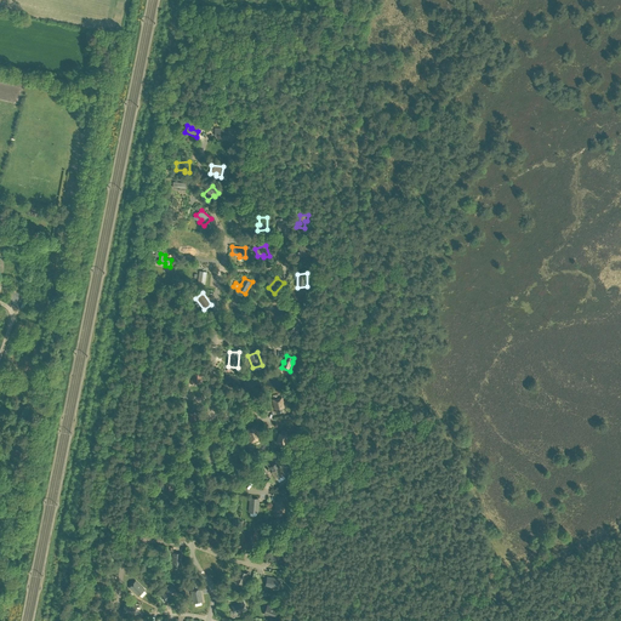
[(201,383),(203,374),(193,372),(193,380),(191,380),(191,385),(194,385),(194,383),(201,383)]
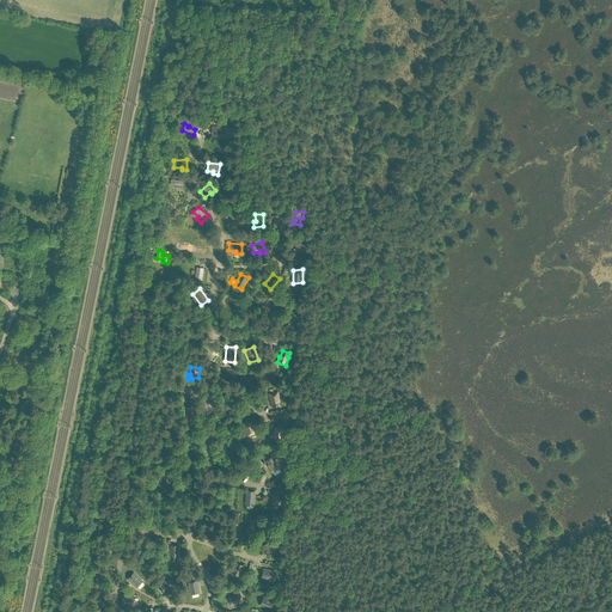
[(280,398),(277,392),(269,395),(270,403),(271,403),(273,407),(280,405),(279,398),(280,398)]
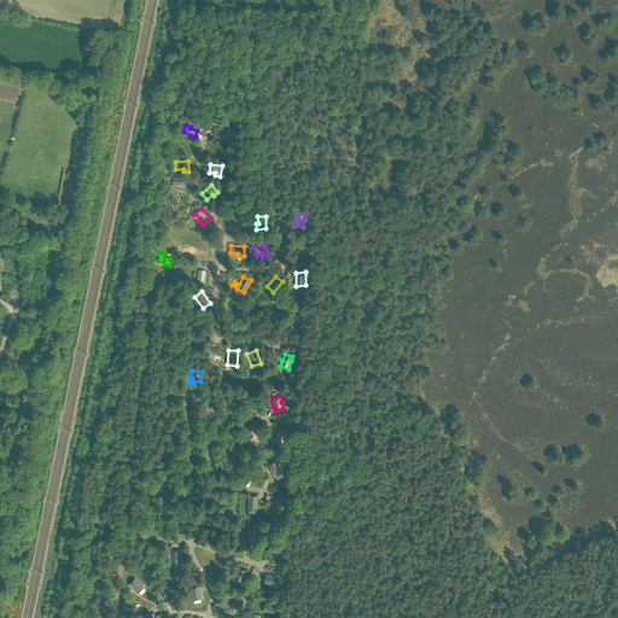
[(187,421),(196,421),(196,414),(198,414),(198,409),(194,409),(194,412),(186,412),(187,421)]
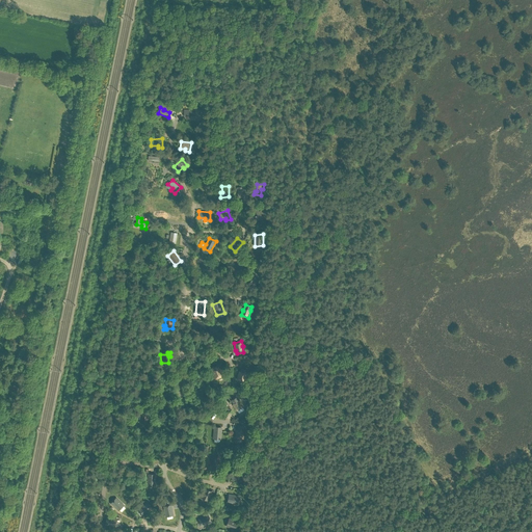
[(219,369),(218,366),(212,368),(213,371),(211,372),(214,379),(223,376),(220,368),(219,369)]
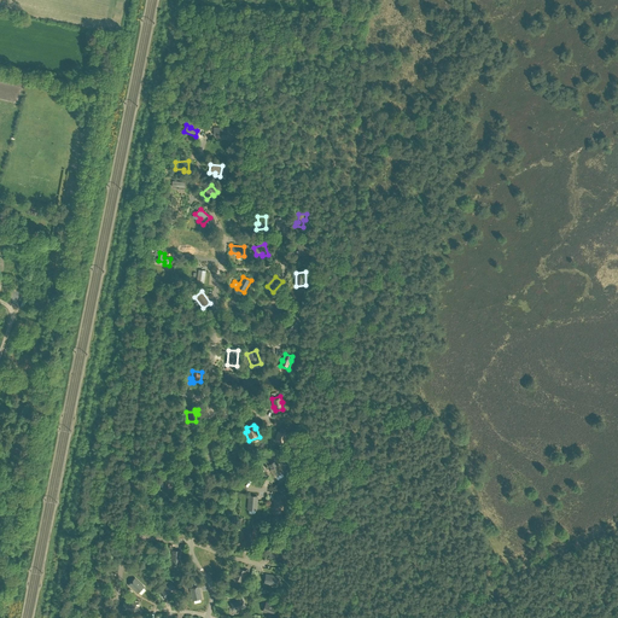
[(286,435),(287,430),(280,427),(279,432),(278,431),(274,441),(285,444),(287,435),(286,435)]
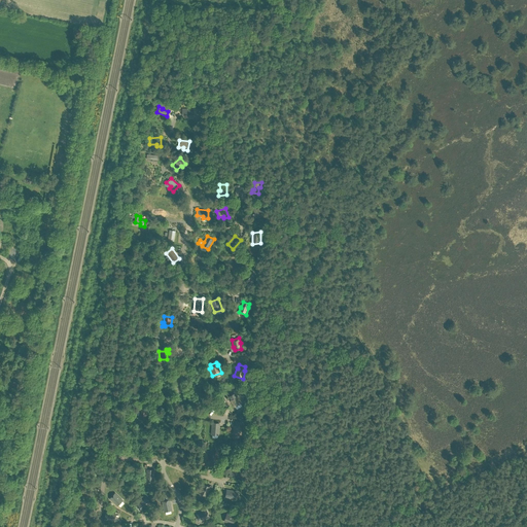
[(237,396),(235,393),(229,396),(231,400),(230,401),(234,408),(242,403),(238,396),(237,396)]
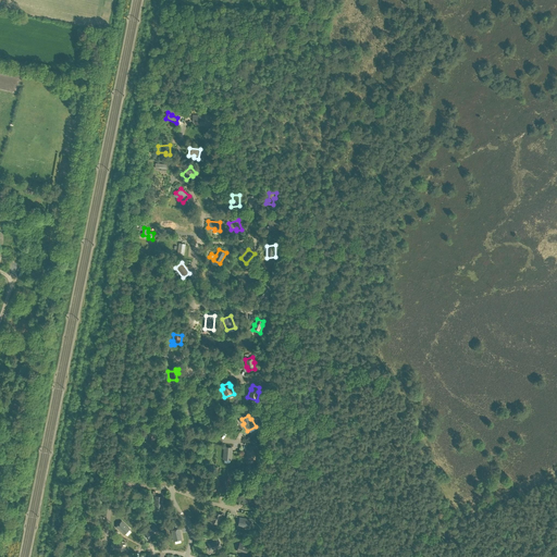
[(153,444),(157,433),(149,430),(146,442),(153,444)]
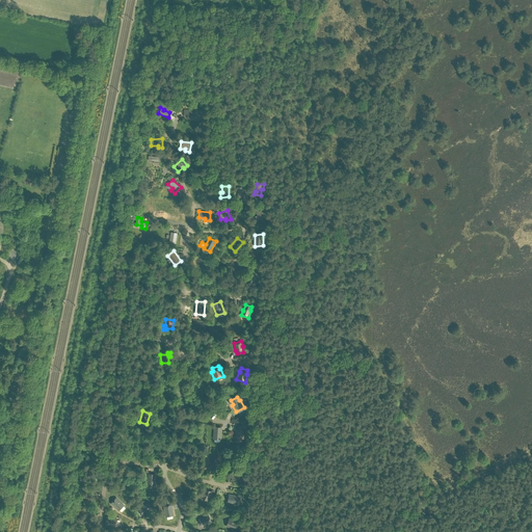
[(235,437),(244,439),(245,430),(244,430),(244,426),(238,426),(237,429),(236,429),(235,437)]
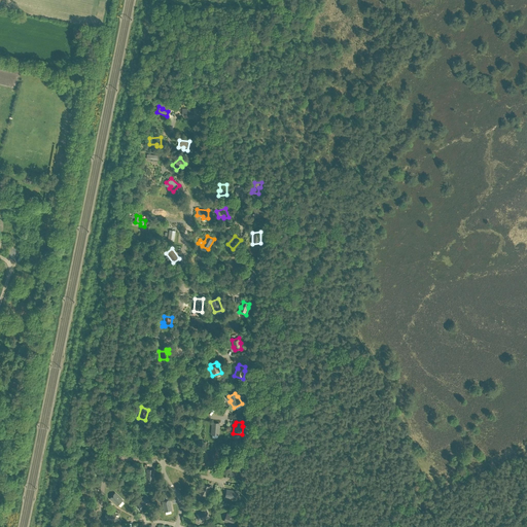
[(218,462),(217,459),(219,459),(217,452),(208,453),(209,461),(211,460),(211,463),(218,462)]
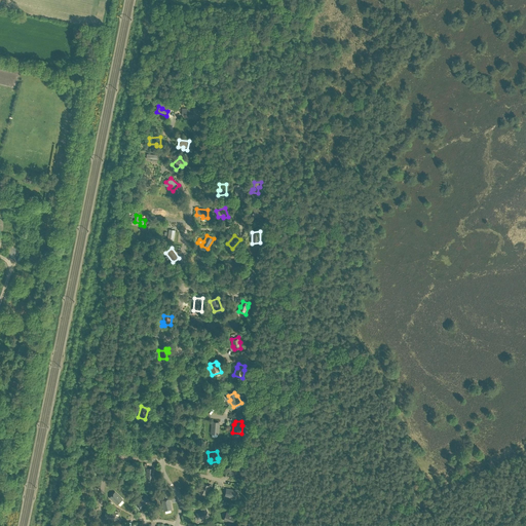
[(231,476),(237,472),(232,464),(226,468),(231,476)]
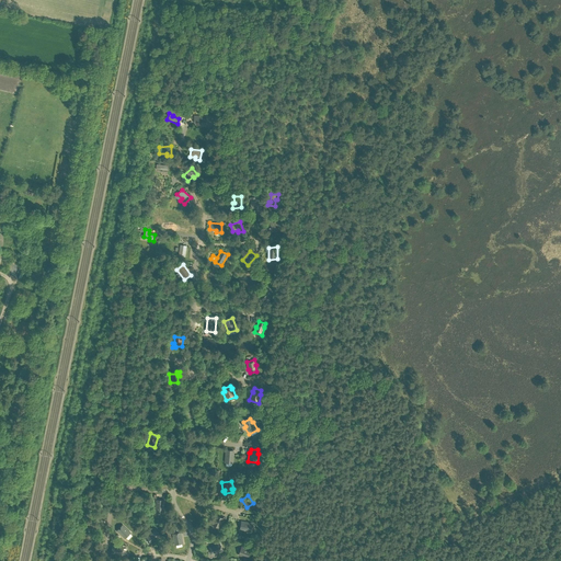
[(226,499),(226,508),(235,508),(235,499),(226,499)]
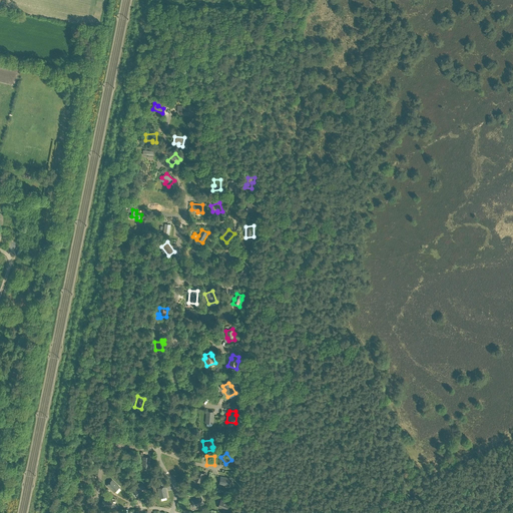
[(204,474),(197,471),(195,477),(193,476),(192,480),(201,484),(204,477),(205,477),(207,474),(204,473),(204,474)]
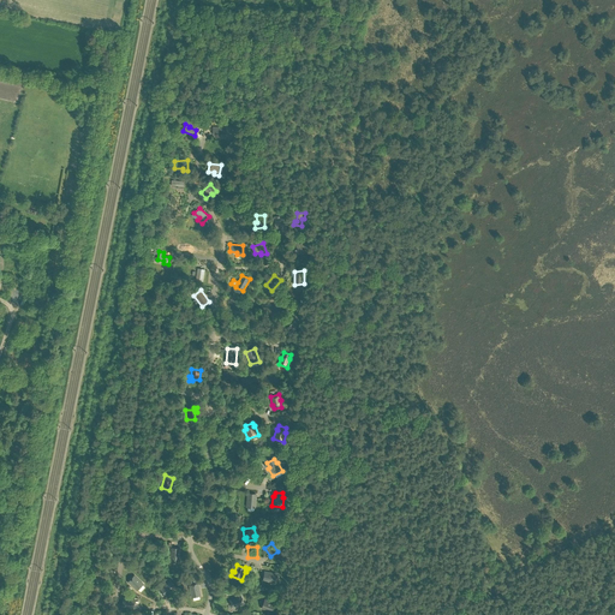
[(266,573),(264,581),(276,583),(278,574),(266,573)]
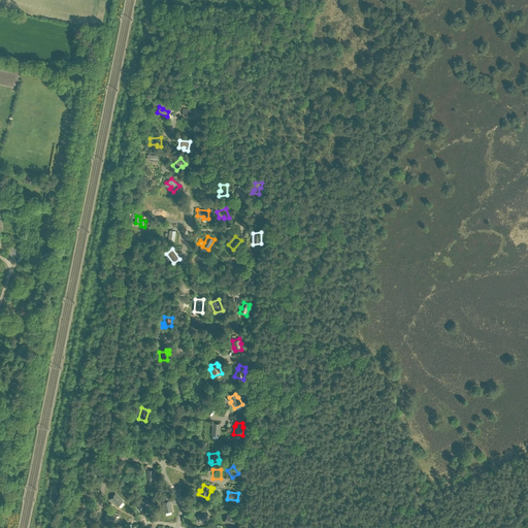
[(124,501),(116,494),(111,499),(120,506),(124,501)]
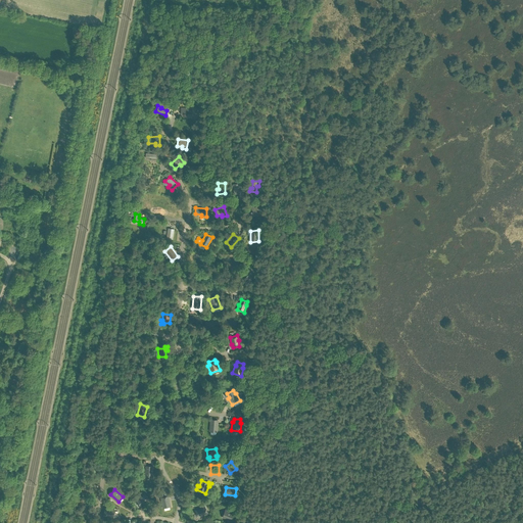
[(136,501),(141,507),(149,500),(144,493),(136,501)]
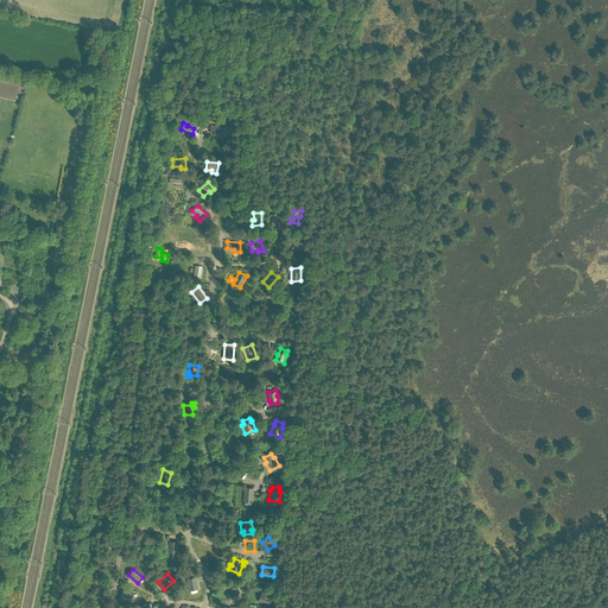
[(239,589),(227,594),(230,601),(241,596),(239,589)]
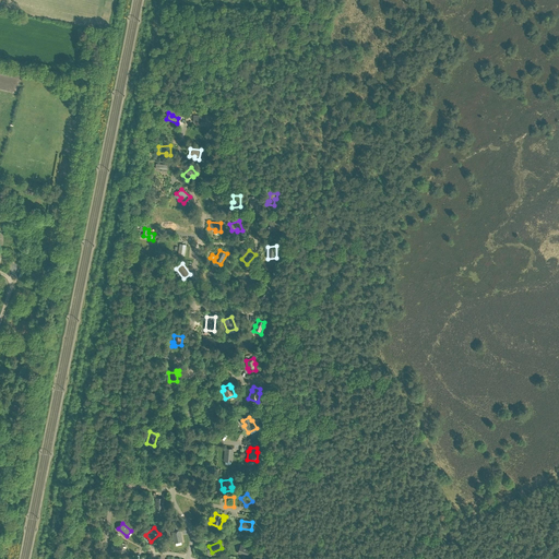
[(245,556),(245,557),(248,558),(249,556),(248,555),(250,549),(244,546),(245,545),(241,544),(237,554),(245,556)]
